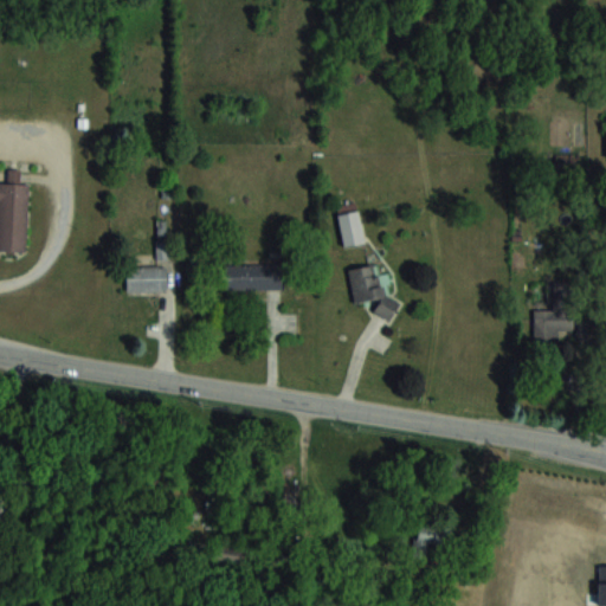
[(27,182),(19,182),(20,168),(7,168),(7,184),(0,182),(0,250),(25,251),(27,182)]
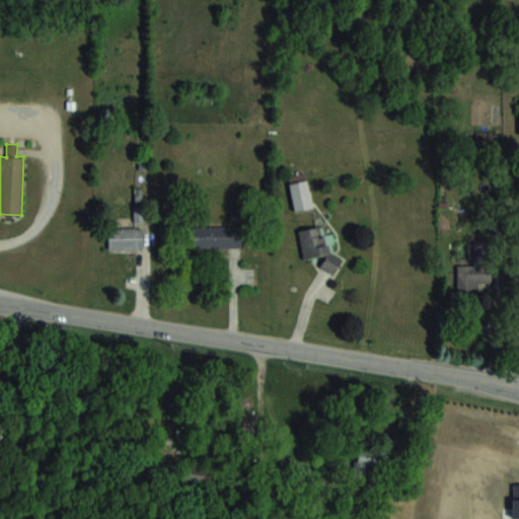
[(313,208),(306,178),(288,183),(295,212),(313,208)]
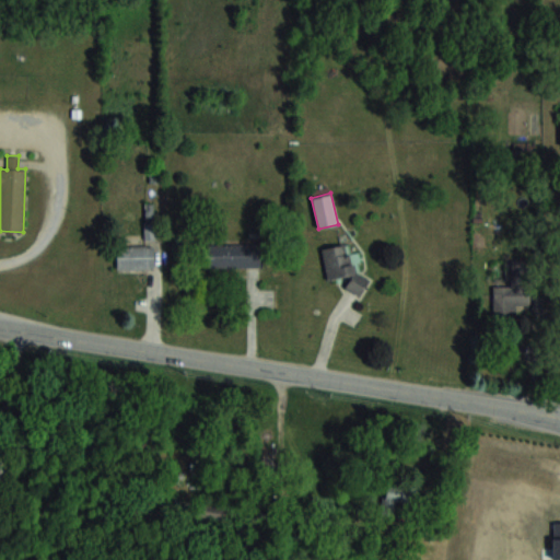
[(257,244),(208,244),(208,267),(257,267),(257,244)]
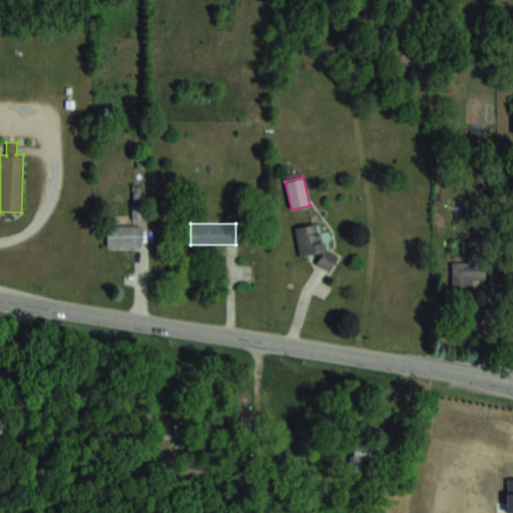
[(295,227),(300,257),(317,253),(319,269),(335,266),(332,250),(324,251),(320,223),(295,227)]
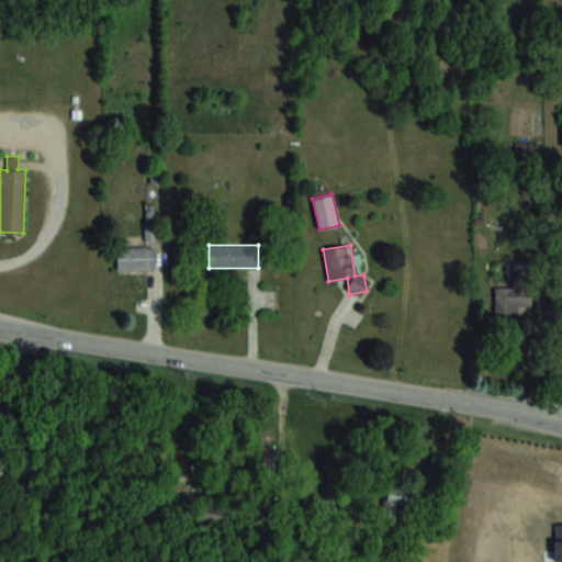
[(116,270),(155,270),(155,247),(116,247),(116,270)]
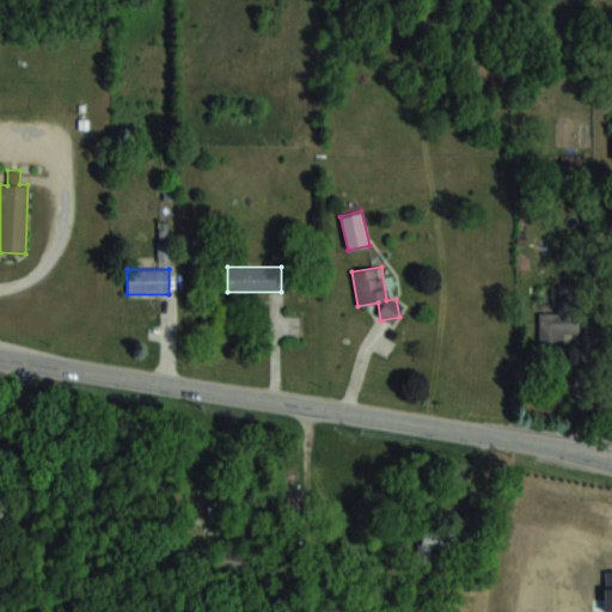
[(539,312),(539,342),(579,342),(579,312),(539,312)]
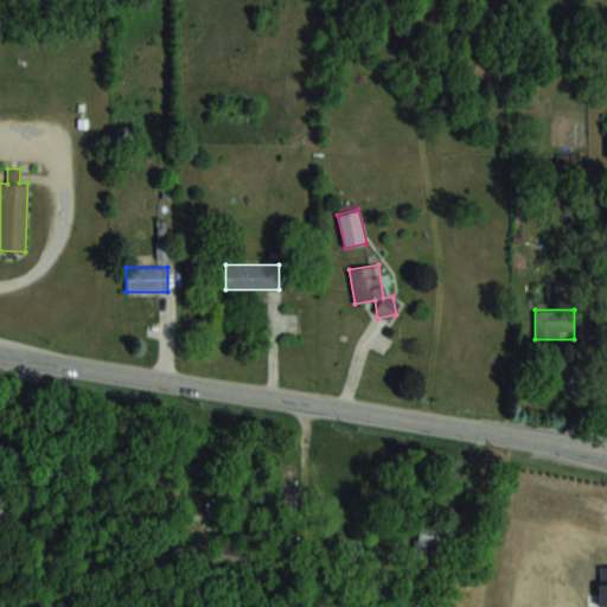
[(443,526),(417,528),(419,551),(445,550),(443,526)]
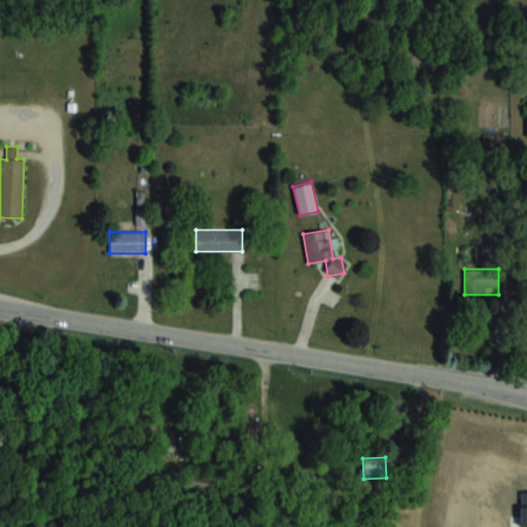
[(210,489),(213,473),(187,469),(185,486),(210,489)]
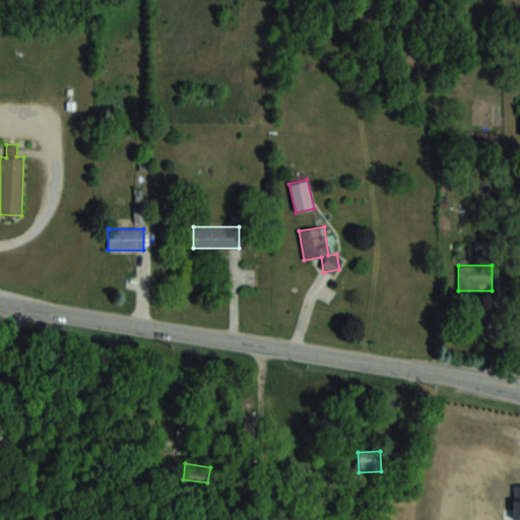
All buildings are outlined.
